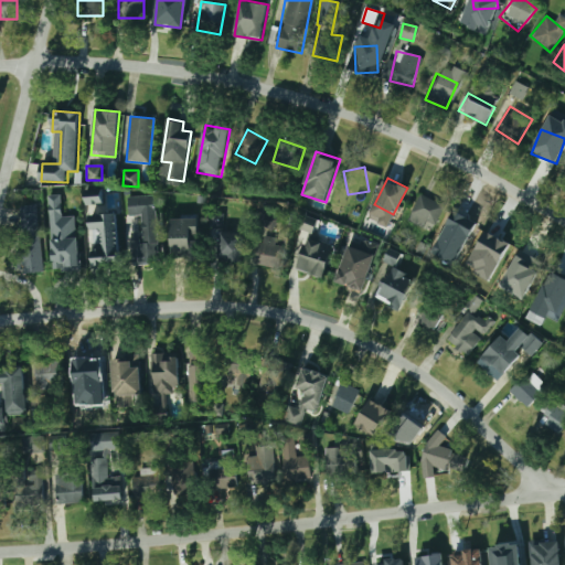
[(119,213),(102,213),(100,190),(89,190),(92,263),(120,262),(119,213)]
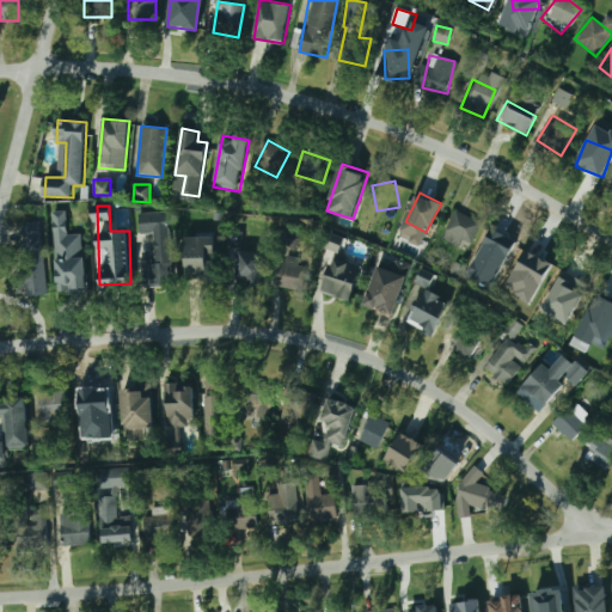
[(466,251),(481,224),(456,210),(441,237),(466,251)]
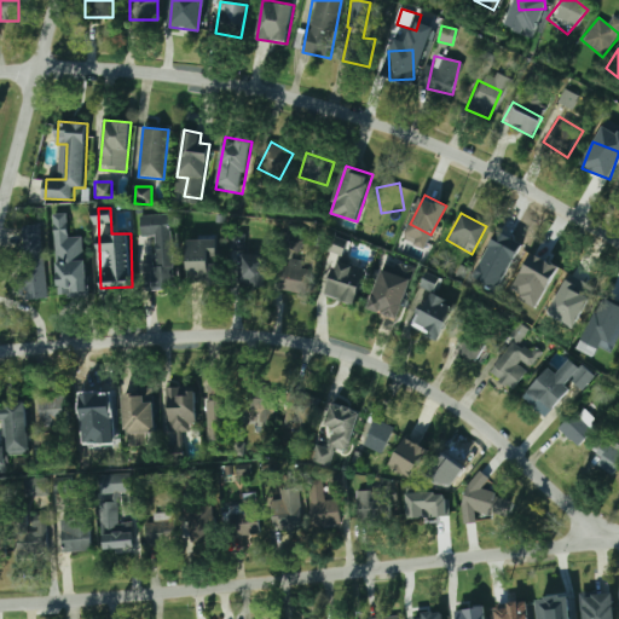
[(169,215),(139,215),(139,236),(155,236),(155,270),(171,270),(169,215)]
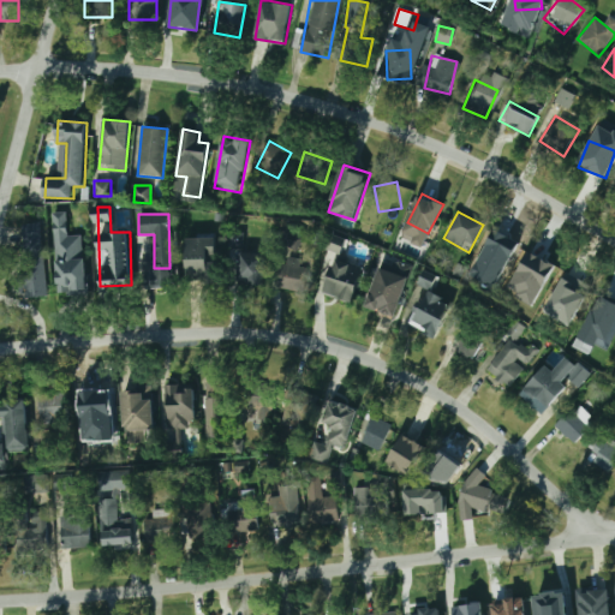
[(19,224),(22,297),(45,296),(41,222),(19,224)]
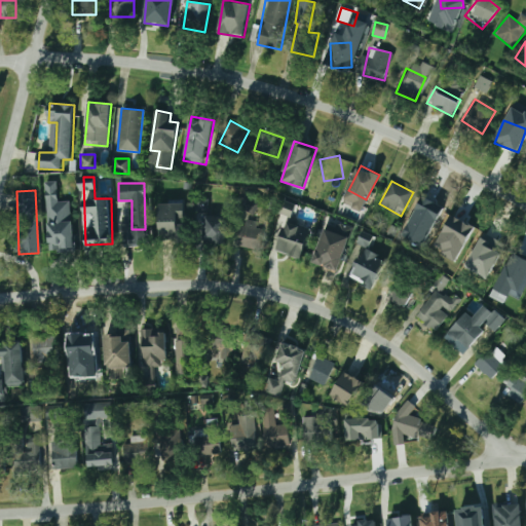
[(257,215),(262,200),(245,195),(239,209),(257,215)]
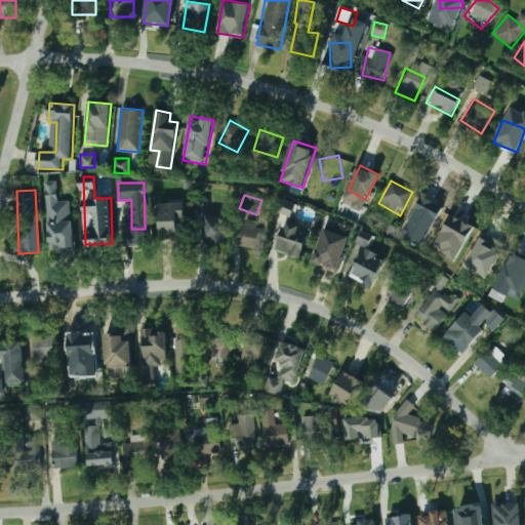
[(441,207),(419,196),(409,217),(432,228),(441,207)]
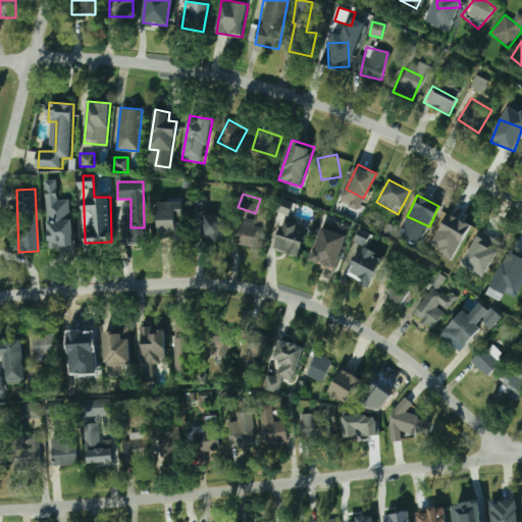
[(278,211),(290,215),(295,204),(283,199),(278,211)]
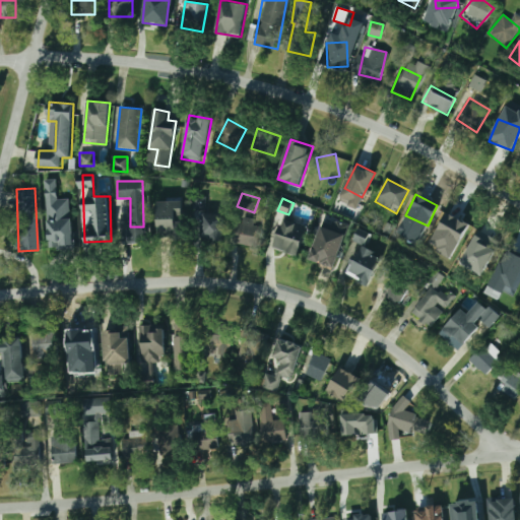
[(184,201),(160,201),(159,239),(183,239),(184,201)]
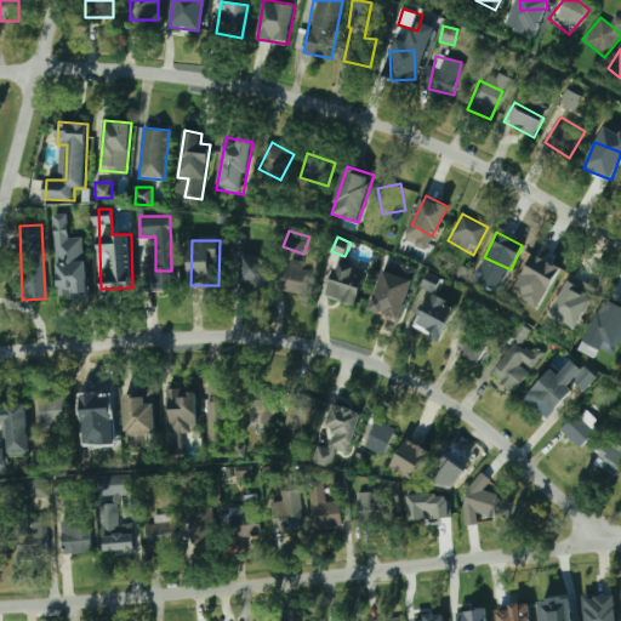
[(545,288),(558,269),(537,254),(524,273),(545,288)]
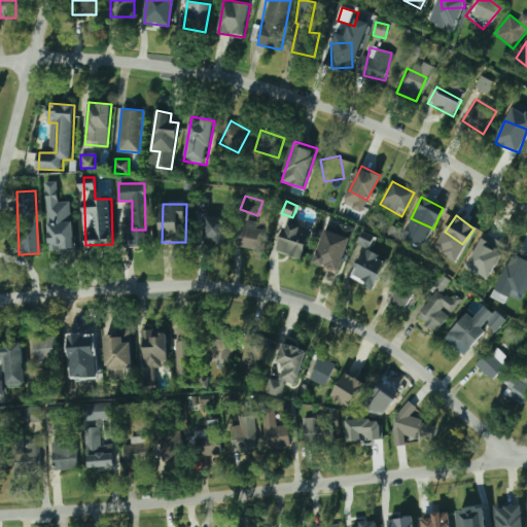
[(229,243),(226,216),(204,217),(206,244),(229,243)]
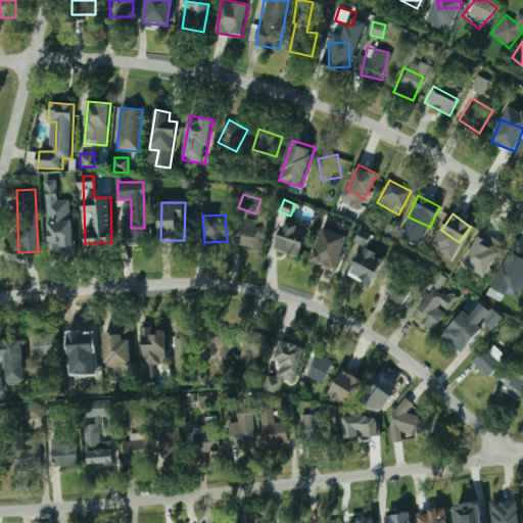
[(277,247),(298,257),(312,230),(290,220),(277,247)]
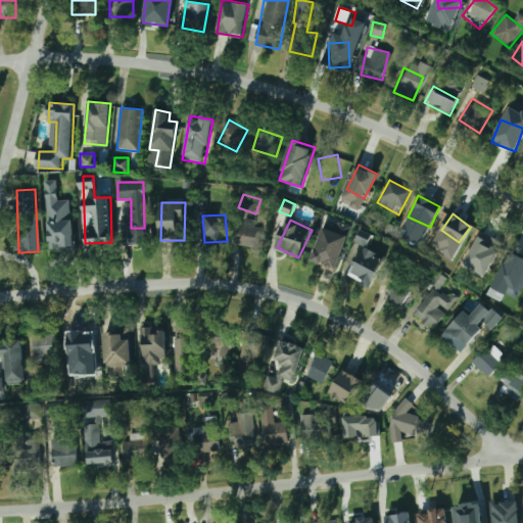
[(236,244),(263,249),(266,229),(239,224),(236,244)]
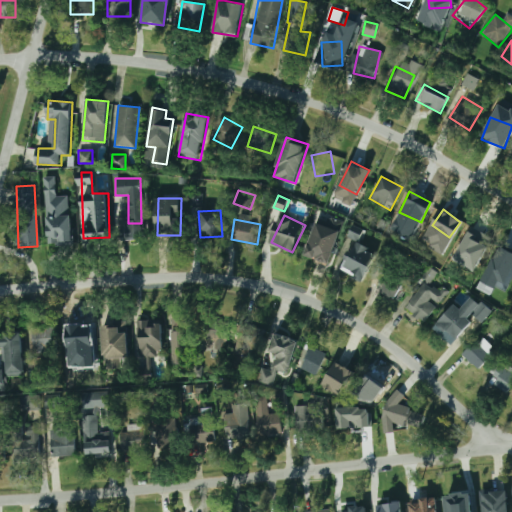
[(343,224),(332,220),(330,226),(317,222),(306,255),(330,263),(343,224)]
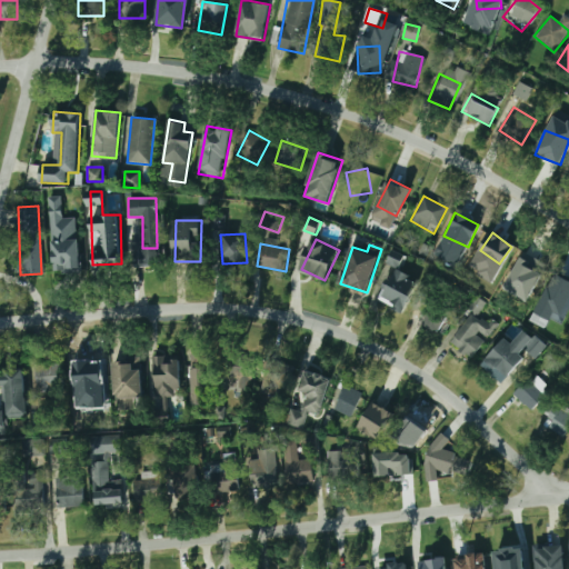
[(80,249),(53,250),(55,272),(80,271),(80,249)]
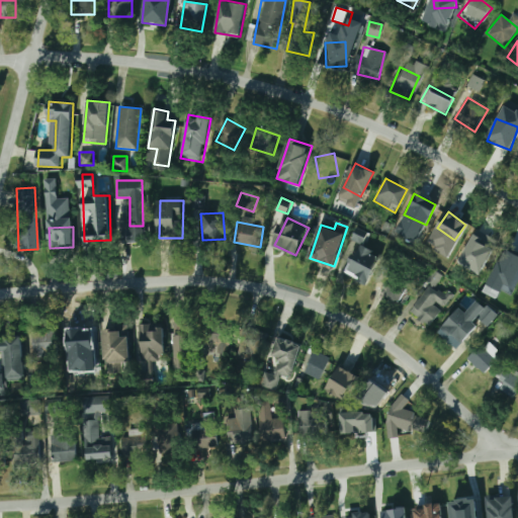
[(368,285),(383,257),(361,245),(365,237),(359,233),(355,240),(360,243),(345,272),(368,285)]
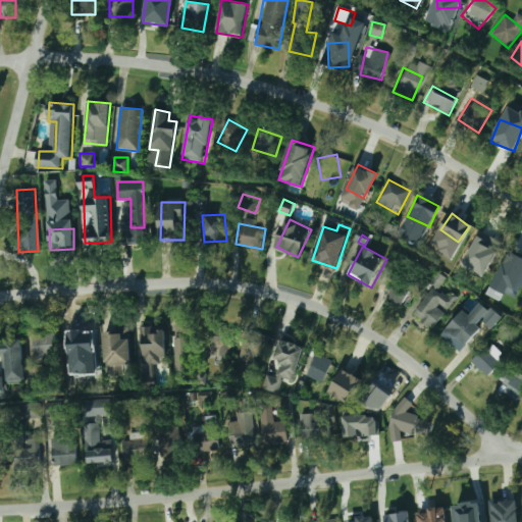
[(499,247),(482,235),(464,259),(479,271),(499,247)]
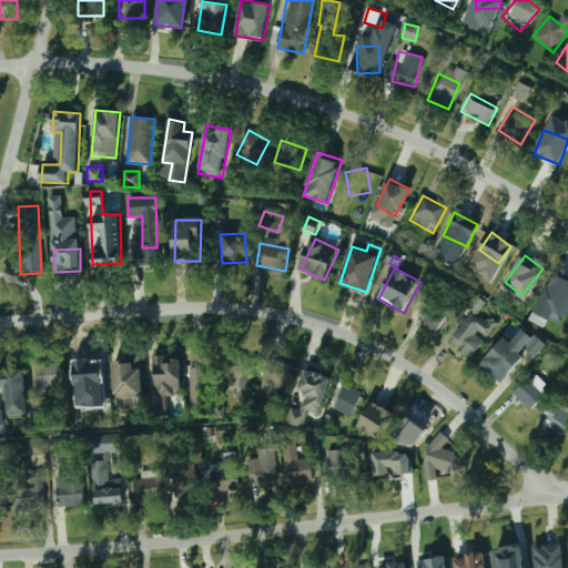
[(543,295),(567,306),(567,275),(555,270),(543,295)]
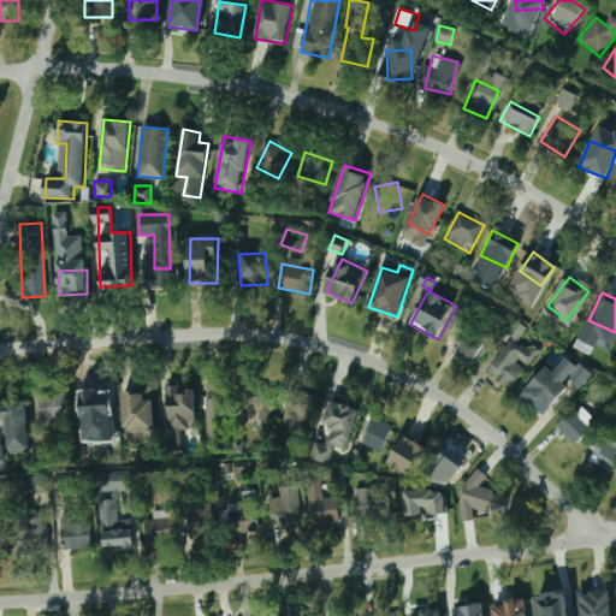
[(472,362),(489,335),(471,325),(455,353),(472,362)]
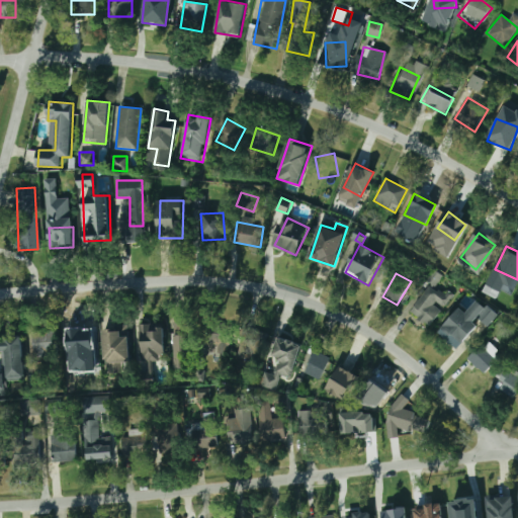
[(435,305),(442,297),(431,286),(409,310),(427,327),(442,311),(435,305)]
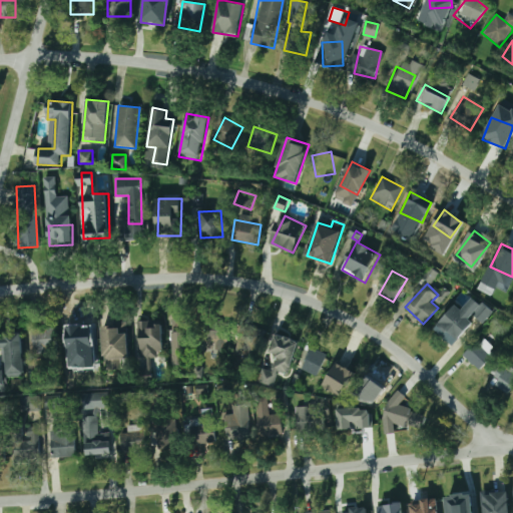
[(483,322),(485,313),(476,311),(474,319),(483,322)]
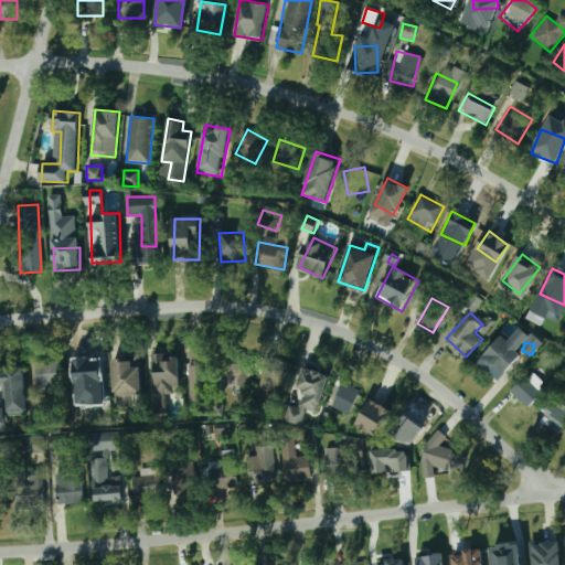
[(478,361),(498,380),(514,361),(494,343),(478,361)]
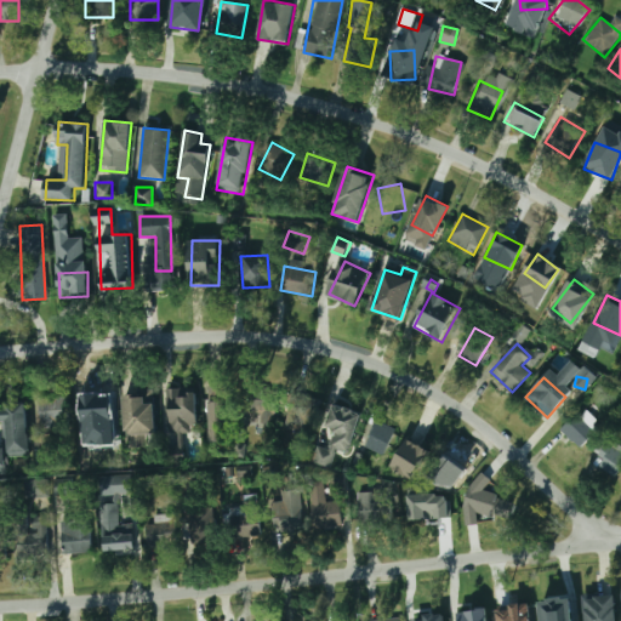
[(208,442),(227,442),(227,386),(208,386),(208,442)]
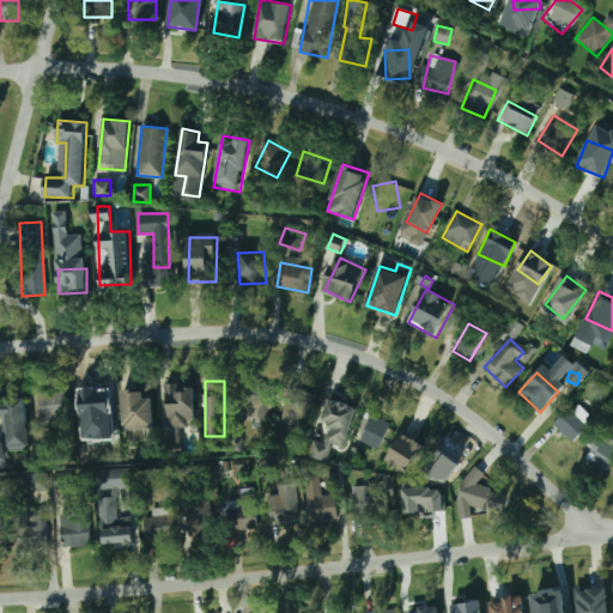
[(271,419),(273,382),(240,381),(238,407),(258,407),(256,418),(271,419)]
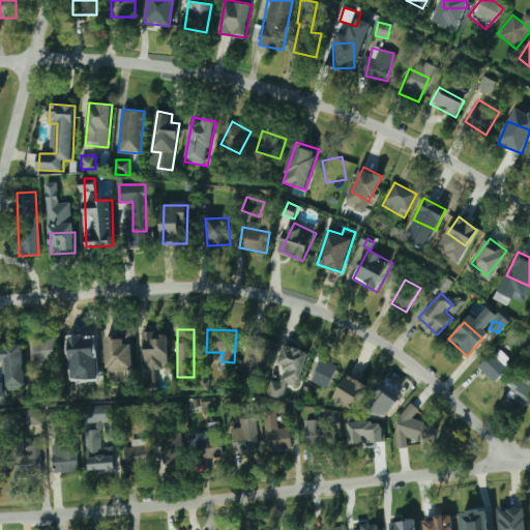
[(144,367),(168,367),(168,332),(144,332),(144,367)]
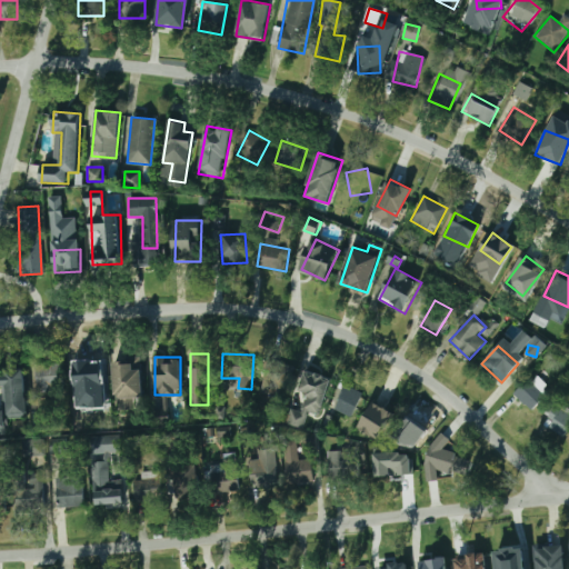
[(143,399),(141,358),(113,360),(117,411),(135,410),(135,399),(143,399)]
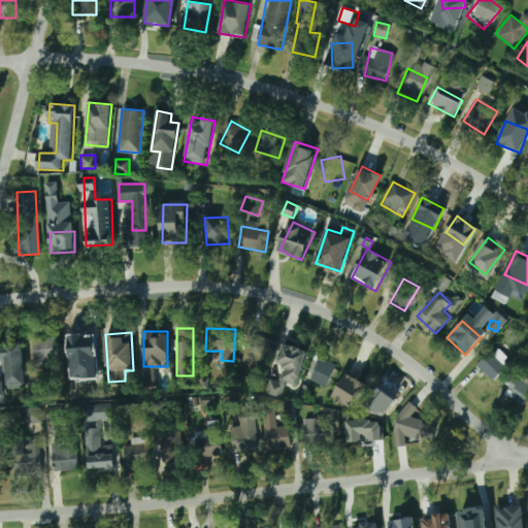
[(73,369),(95,369),(95,336),(73,336),(73,369)]
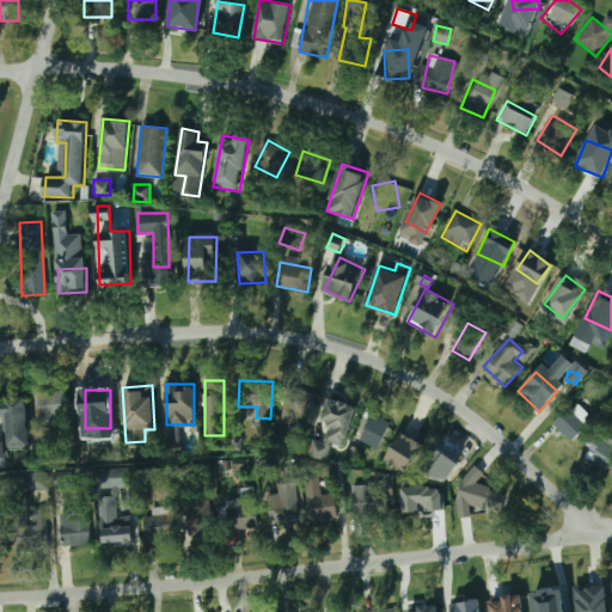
[(37,392),(37,421),(66,421),(66,392),(37,392)]
